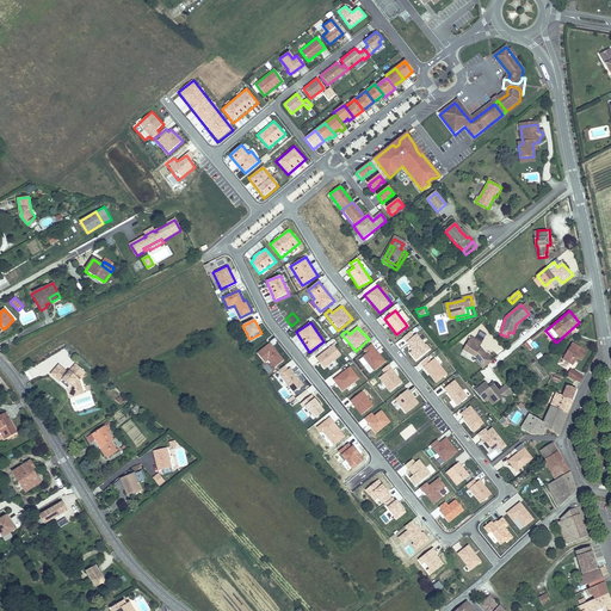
[(429,351),(417,333),(413,335),(411,332),(401,338),(415,359),(429,351)]
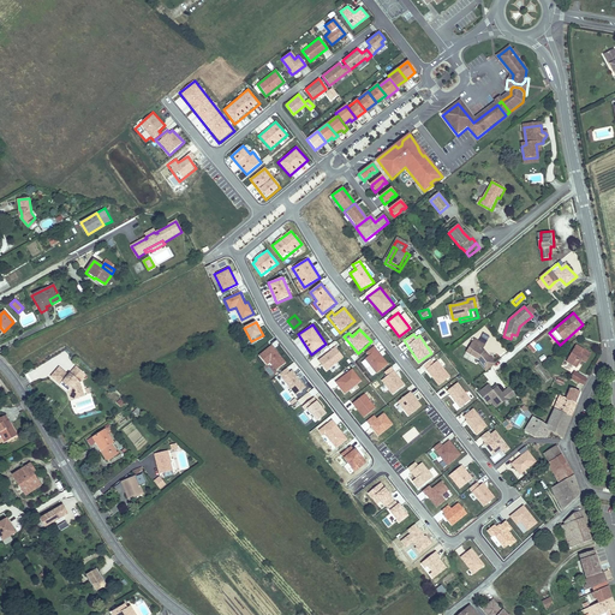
[(479,341),(487,344),(489,336),(483,334),(479,341)]
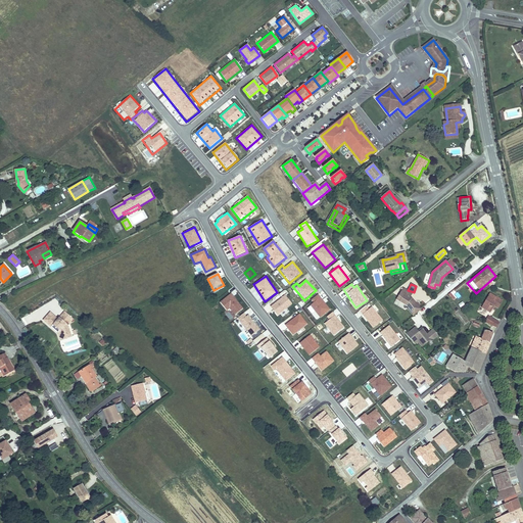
[(249,291),(257,300),(262,296),(253,287),(249,291)]
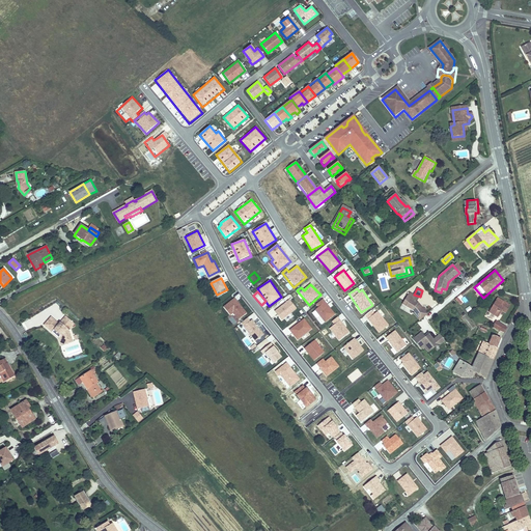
[(410,292),(404,300),(408,302),(406,305),(412,309),(414,312),(413,313),(419,320),(421,318),(426,313),(420,305),(418,306),(417,305),(418,303),(417,302),(419,299),(410,292)]
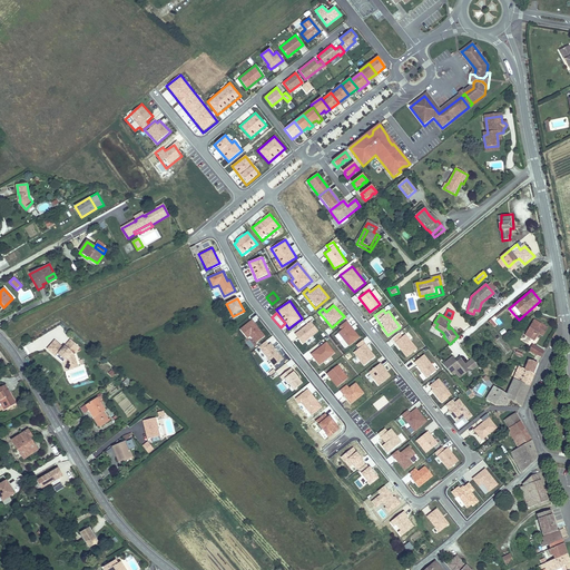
[(303,344),(318,332),(308,318),(293,332),(303,344)]
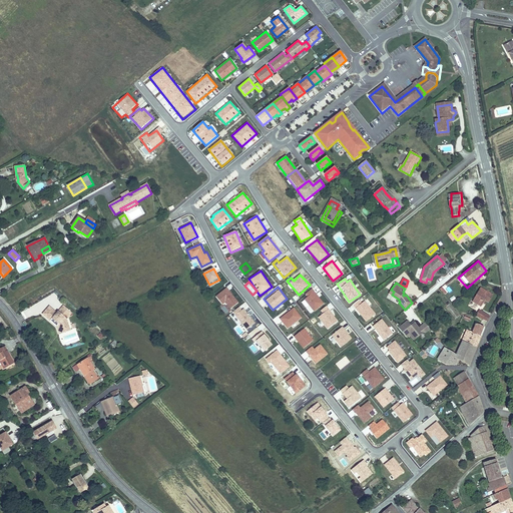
[(215,297),(222,306),(225,304),(230,310),(239,303),(226,288),(215,297)]
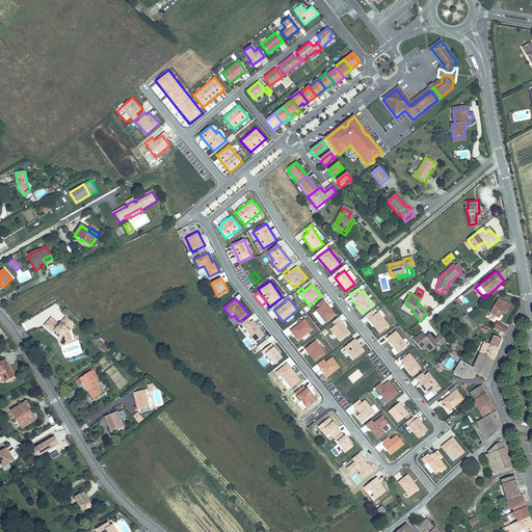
[(500,298),(496,307),(494,306),(489,312),(498,317),(499,314),(501,315),(504,311),(505,312),(509,303),(500,298)]
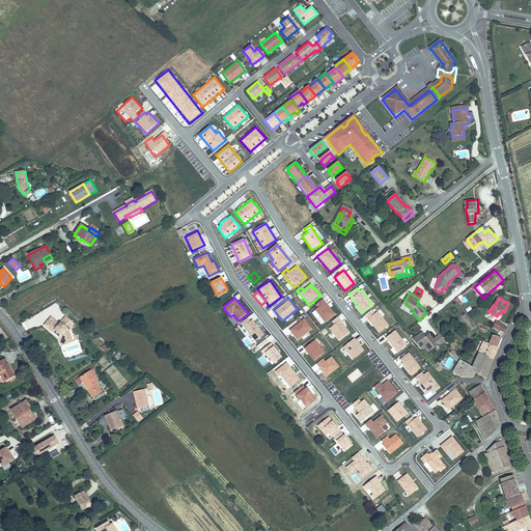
[(323,299),(315,305),(317,307),(312,313),(323,325),(335,313),(323,299)]
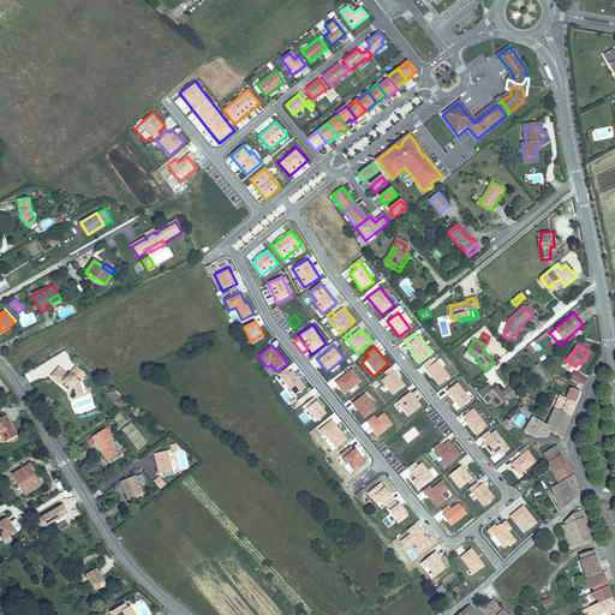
[(437,360),(434,363),(430,359),(422,365),(439,387),(451,377),(437,360)]
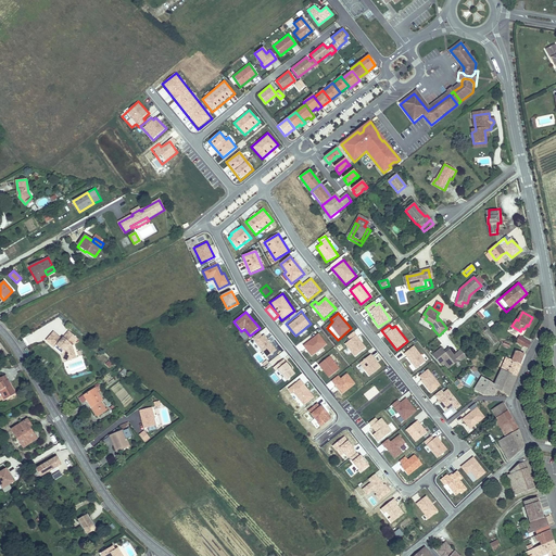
[(57,329),(49,338),(57,345),(59,343),(65,350),(67,356),(76,353),(73,343),(78,337),(70,329),(65,333),(67,336),(65,338),(63,336),(57,329)]
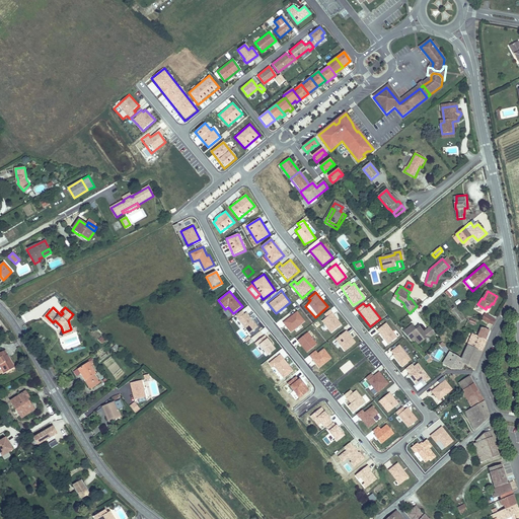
[(243,309),(234,316),(250,335),(258,326),(243,309)]
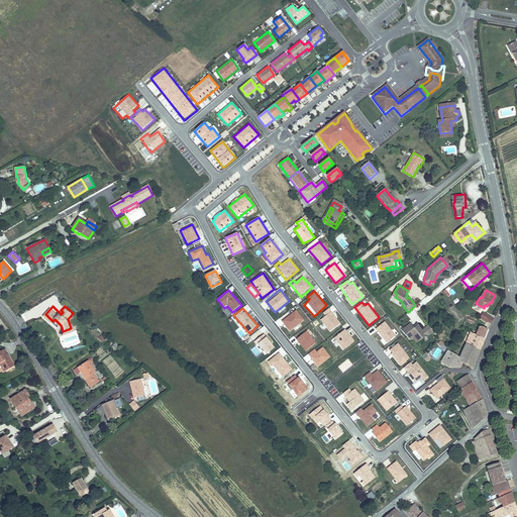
[(329,332),(340,324),(328,308),(322,313),(324,316),(319,320),(329,332)]
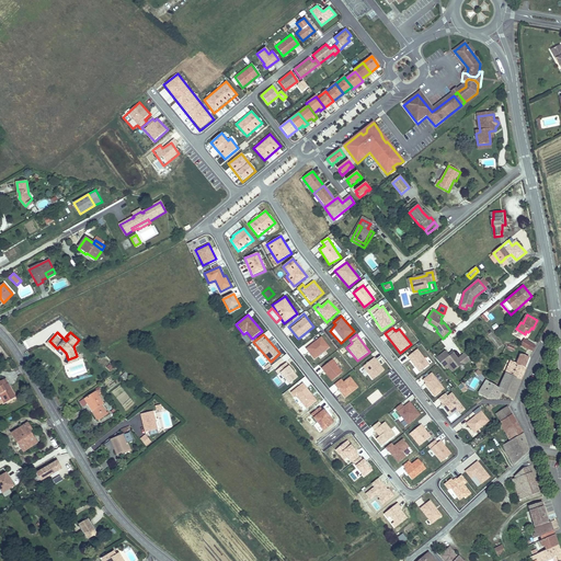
[(537,345),(525,340),(521,347),(533,353),(537,345)]
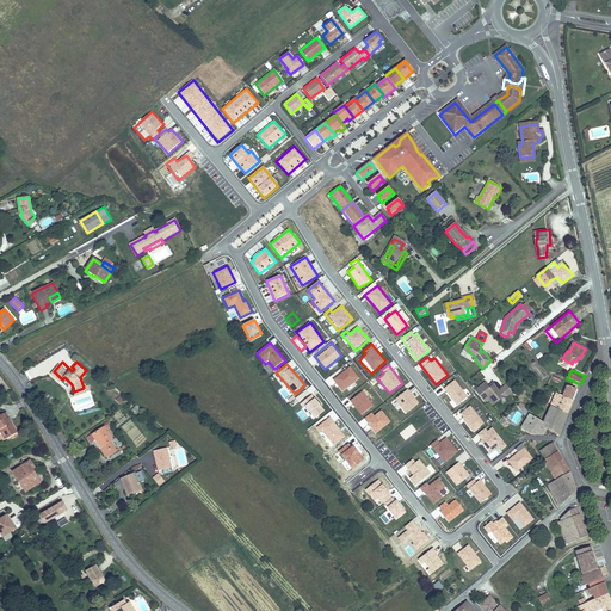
[(84,388),(74,392),(72,384),(65,377),(62,380),(69,387),(73,395),(85,392),(84,388)]
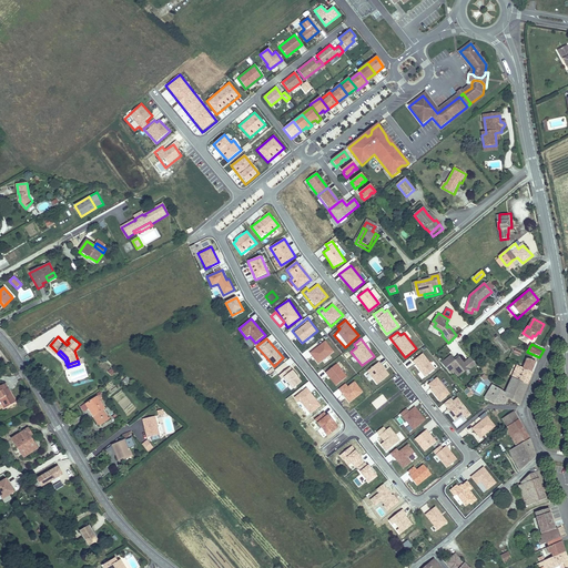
[(424,377),(435,369),(422,353),(412,362),(424,377)]
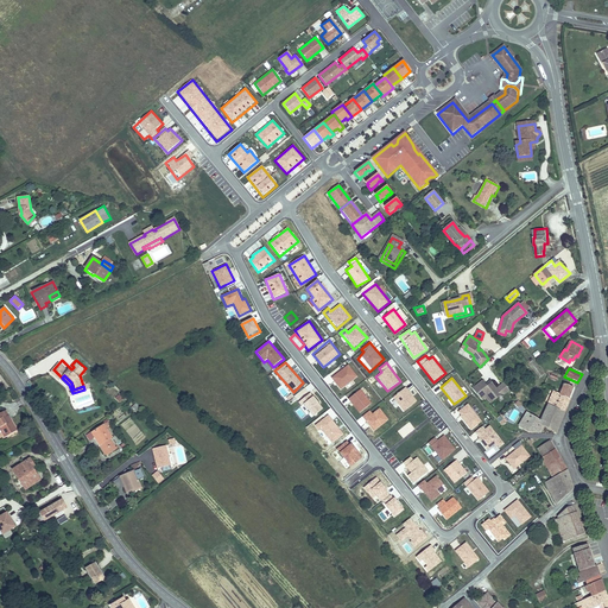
[(491,403),(504,393),(499,387),(496,388),(491,382),(487,385),(486,384),(483,380),(473,388),(482,399),(486,397),(491,403)]
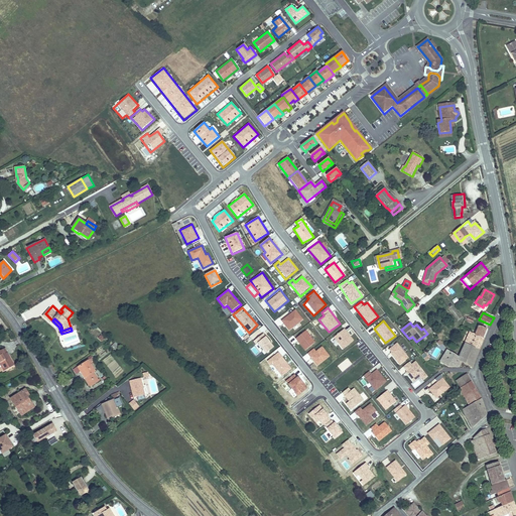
[(475,337),(483,342),(487,332),(480,328),(475,337)]
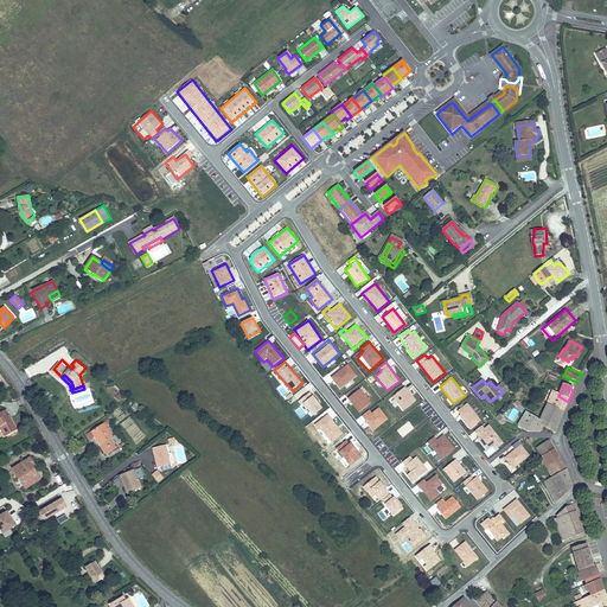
[(406,387),(388,398),(395,408),(397,406),(402,411),(416,402),(406,387)]
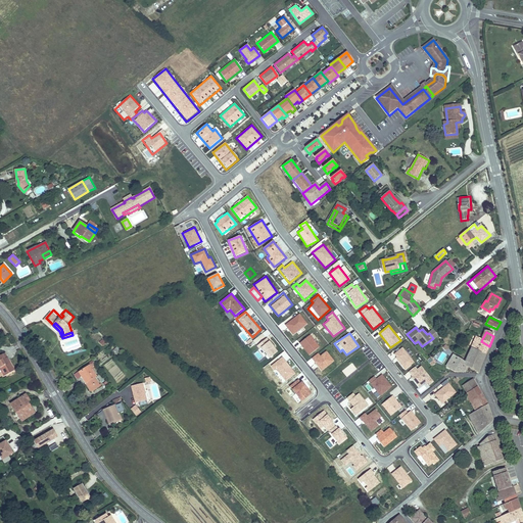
[(267,361),(278,351),(266,337),(255,346),(267,361)]
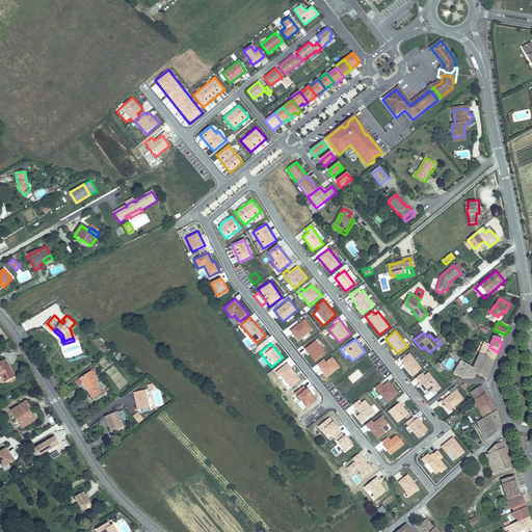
[(494,364),(498,352),(489,347),(486,345),(485,345),(480,356),(494,364)]
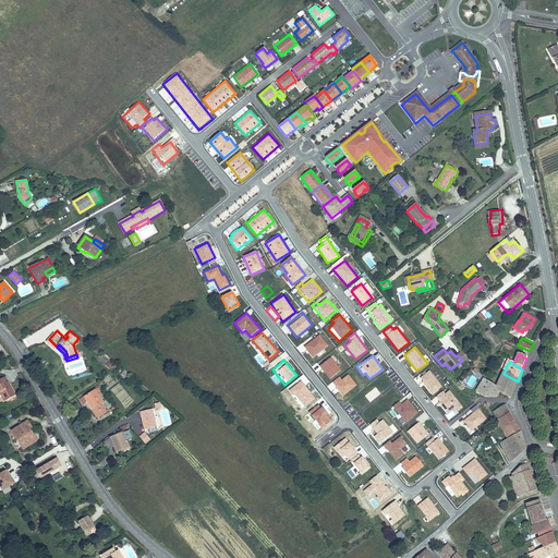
[(123,377),(128,374),(123,368),(119,372),(123,377)]
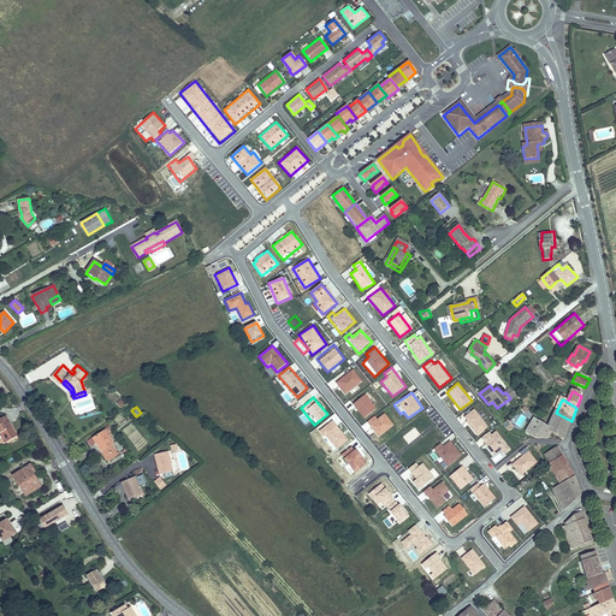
[(462,418),(477,437),(487,427),(473,409),(462,418)]
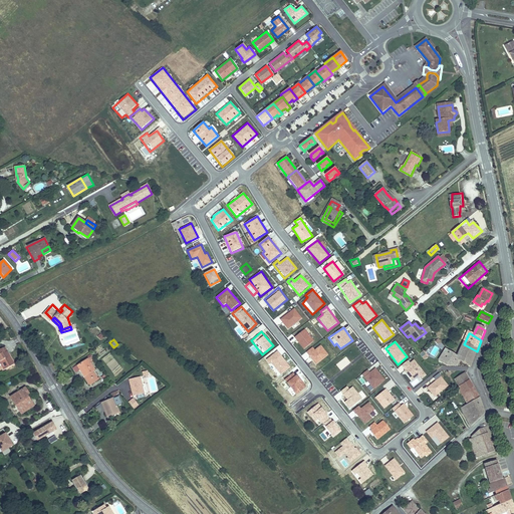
[(3,357),(7,364),(16,360),(6,343),(2,346),(0,342),(0,357),(0,358),(3,357)]
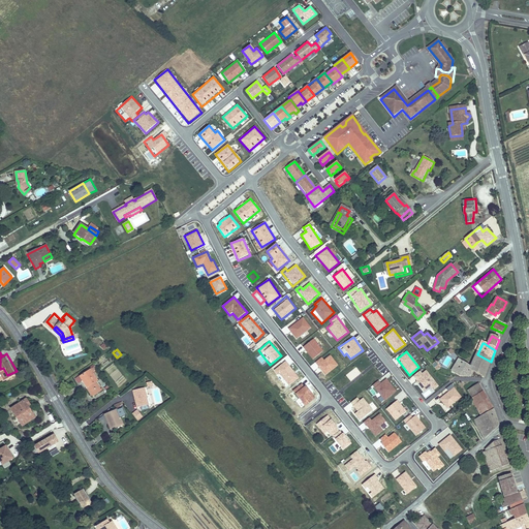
[(477,354),(470,368),(468,371),(473,374),(483,379),(491,362),(477,354)]
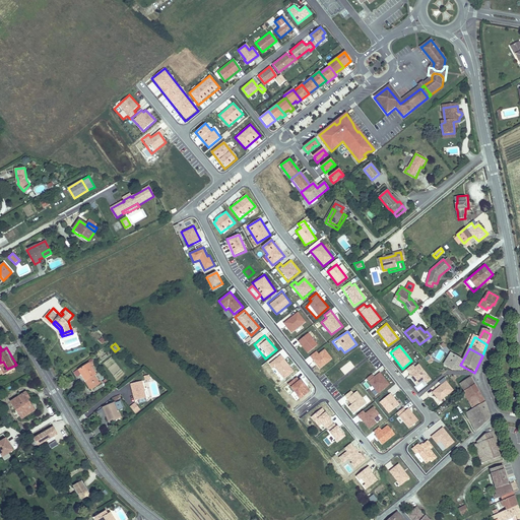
[(443,367),(452,354),(448,352),(440,365),(443,367)]
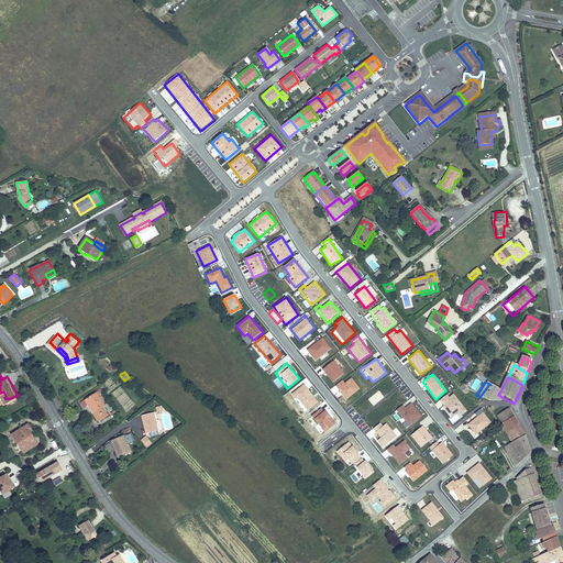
[(464,394),(468,390),(464,384),(460,387),(464,394)]
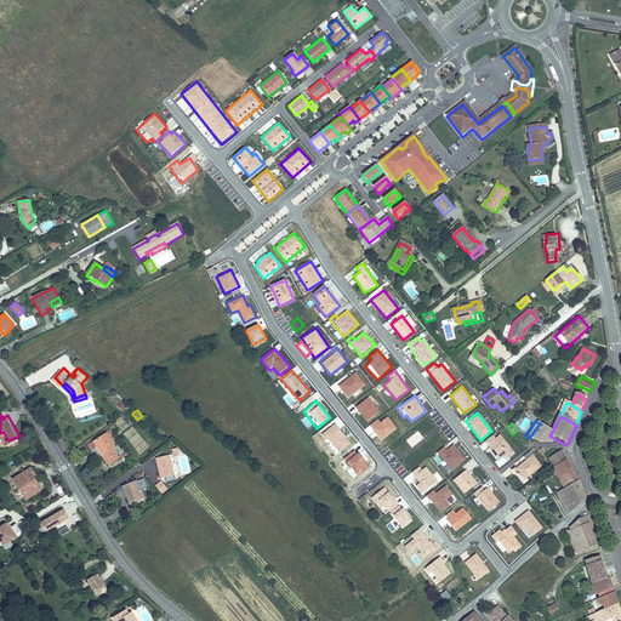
[(552,432),(540,423),(529,438),(539,444),(552,445),(556,439),(550,436),(552,432)]
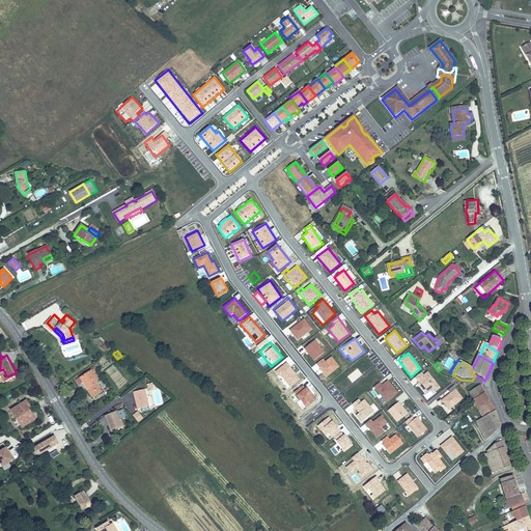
[(88,386),(94,394),(101,389),(95,381),(98,380),(90,368),(79,375),(82,380),(86,387),(88,386)]
